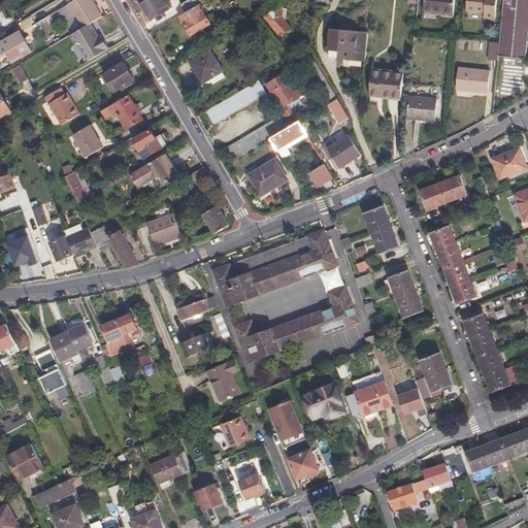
[(77,17),(84,27),(91,23),(99,18),(103,15),(93,0),(73,0),(69,3),(70,4),(76,15),(77,17)]
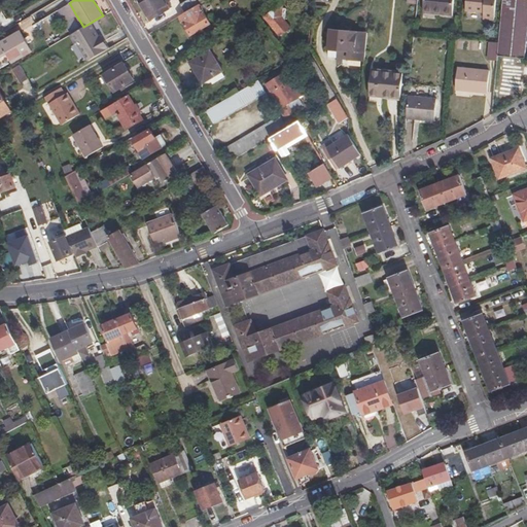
[(139,0),(150,20),(168,9),(165,3),(171,0),(170,0),(139,0)]
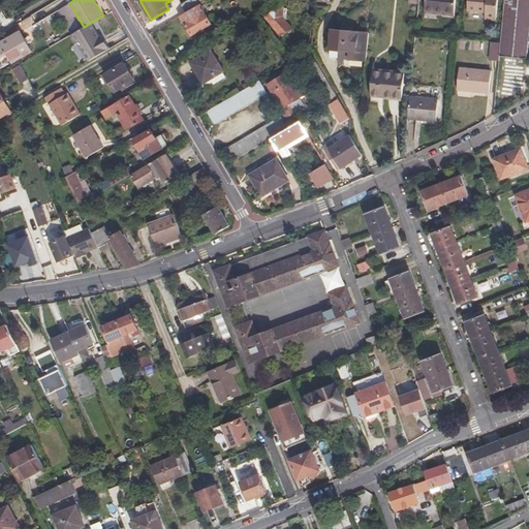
[(187,10),(198,3),(195,0),(186,0),(182,2),(187,10)]
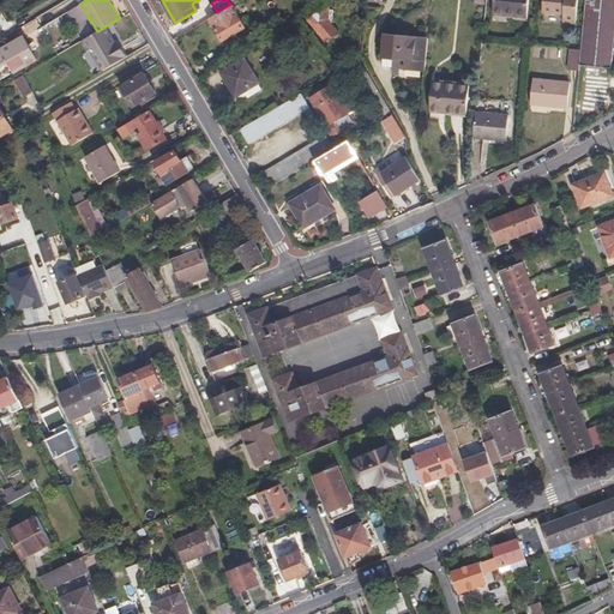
[(528,0),(494,0),(493,11),(516,12),(515,16),(527,18),(528,0)]
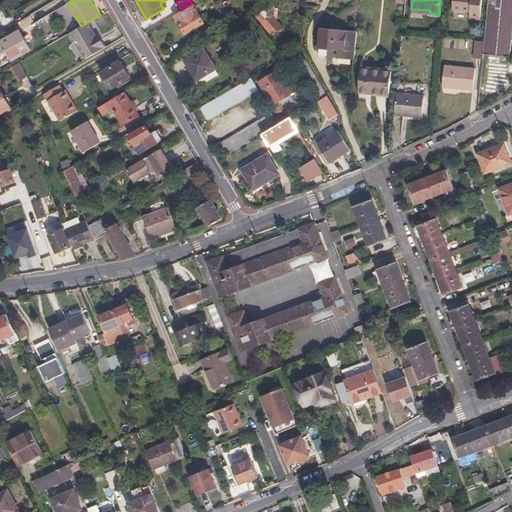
[(469,18),(480,19),(481,0),(453,0),(453,10),(469,12),(469,18)]
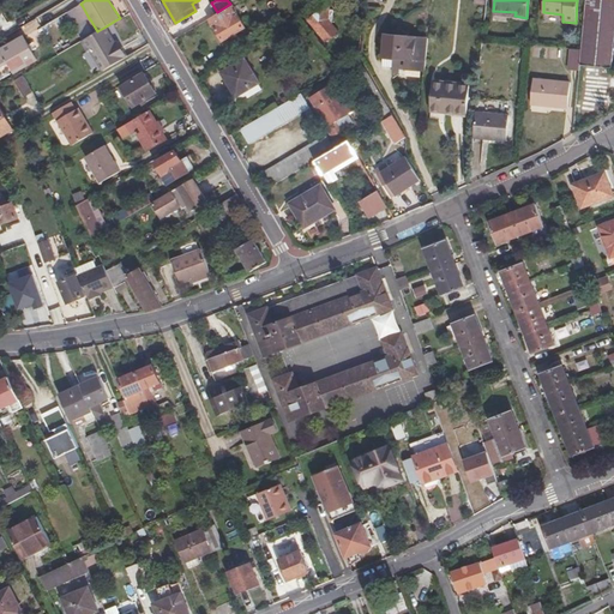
[(613,25),(613,0),(585,0),(581,48),(578,64),(611,67),(613,25)]
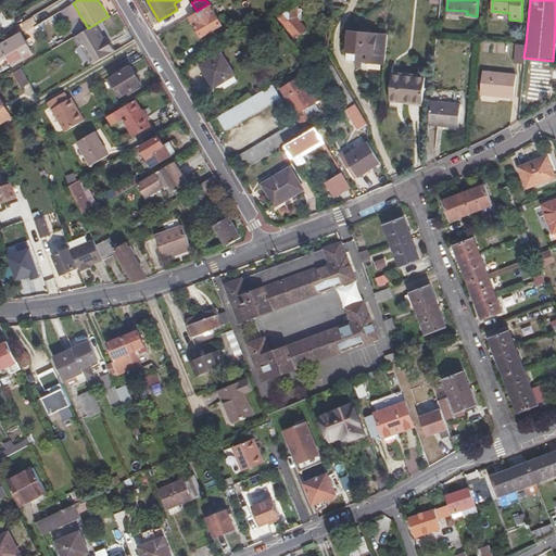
[(220,23),(209,3),(197,11),(189,15),(200,35),(220,23)]
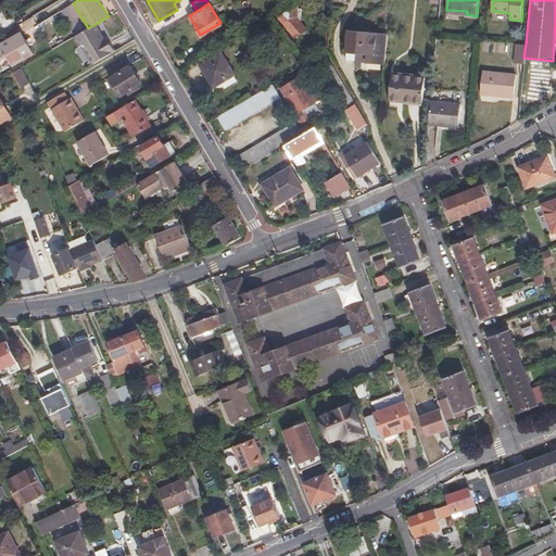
[(74,4),(61,12),(68,24),(81,17),(80,16),(74,4)]
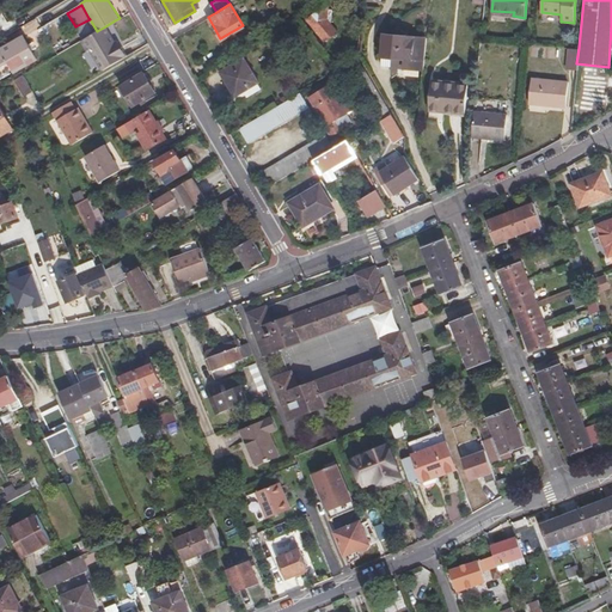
[(325,18),(318,10),(305,19),(324,41),(336,31),(325,18)]
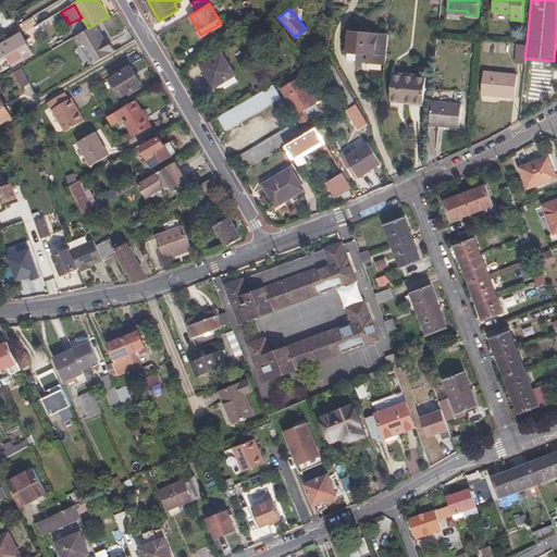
[(88,28),(79,34),(85,42),(87,41),(98,60),(114,50),(111,42),(108,45),(104,38),(96,24),(88,28)]
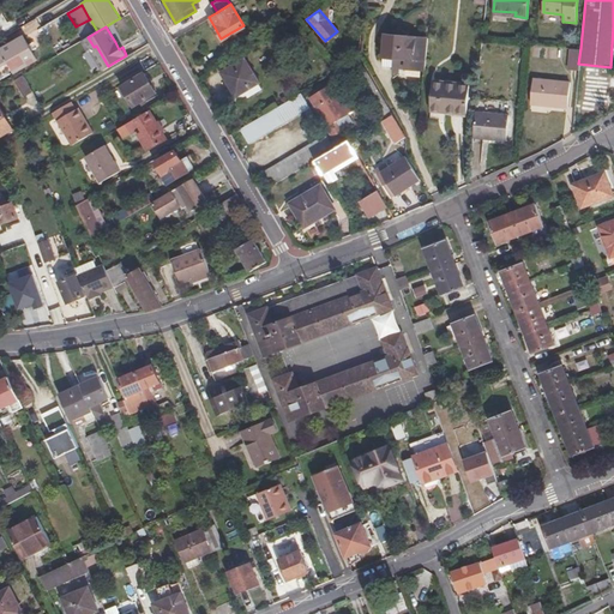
[(425,70),(428,38),(385,32),(381,65),(391,66),(391,71),(399,72),(399,67),(425,70)]
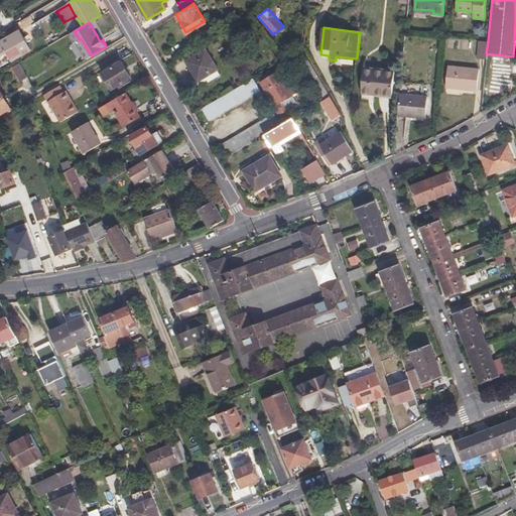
[(1,40),(7,51),(11,59),(29,49),(19,30),(1,40)]
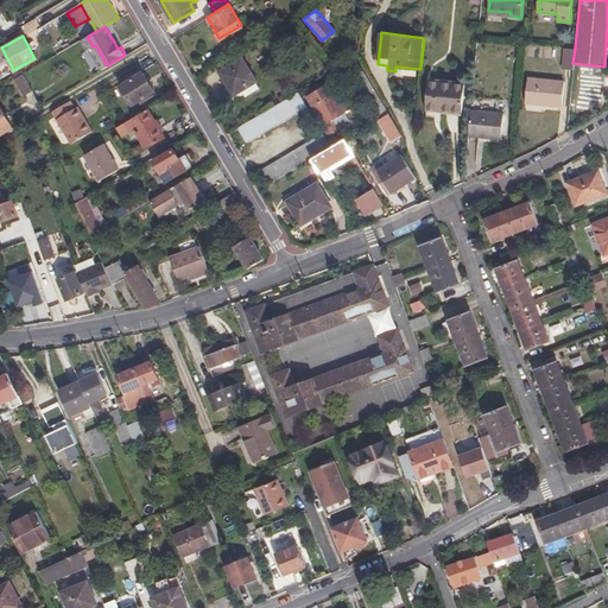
[(575,48),(564,48),(563,68),(572,68),(572,63),(575,48)]
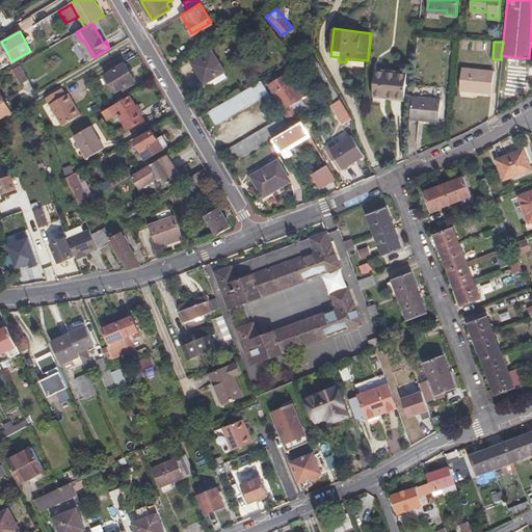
[(213,82),(225,75),(210,50),(190,61),(203,82),(210,78),(213,82)]
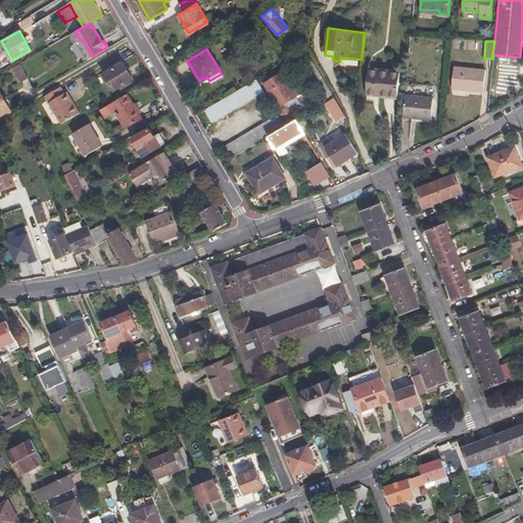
[(115,64),(103,72),(114,90),(133,79),(123,61),(116,65),(115,64)]
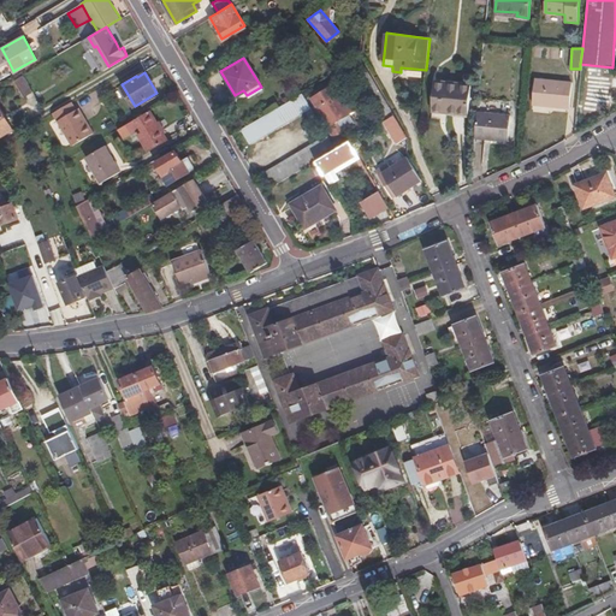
[(31,92),(22,76),(13,81),(23,98),(31,92)]
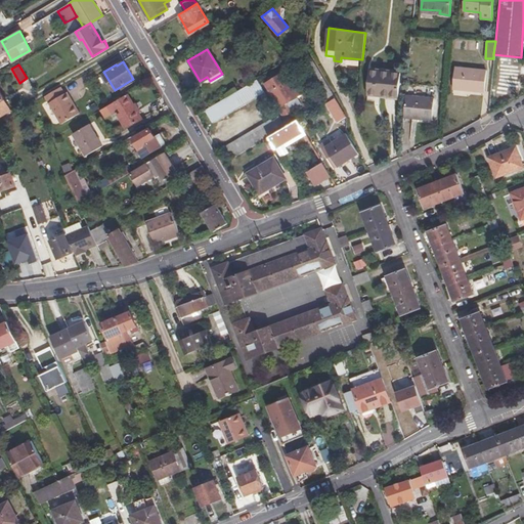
[(485,71),(454,68),(452,89),(484,92),(485,71)]
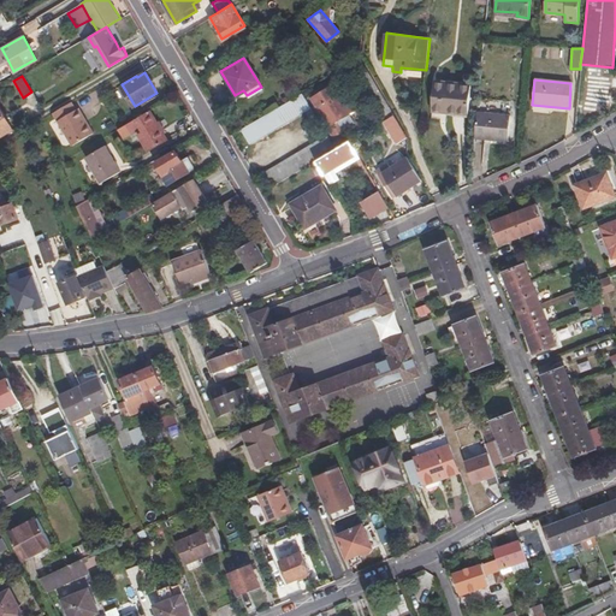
[(436,82),(432,113),(467,117),(471,86),(436,82)]
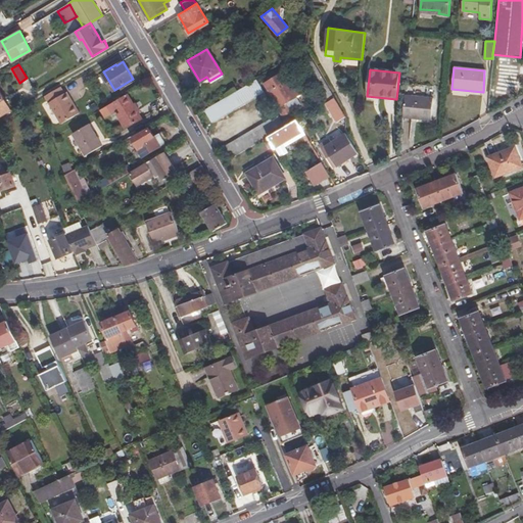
[(296,96),(290,85),(284,75),(273,81),(276,86),(274,87),(273,85),(267,88),(282,114),(290,109),(289,108),(299,102),(296,96)]
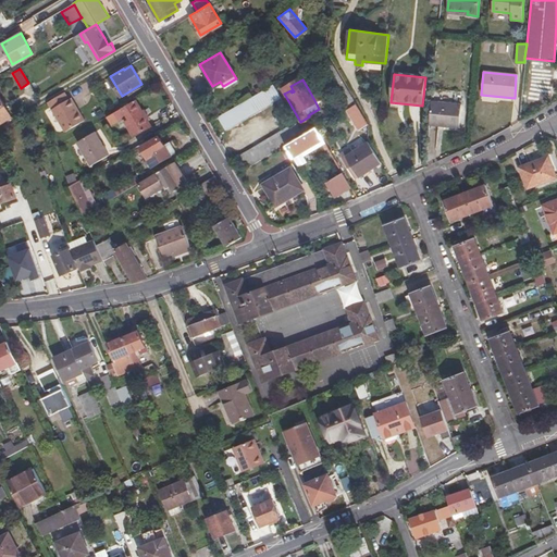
[(273,83),(218,116),(224,128),(273,100),(273,99),(281,95),(273,83)]
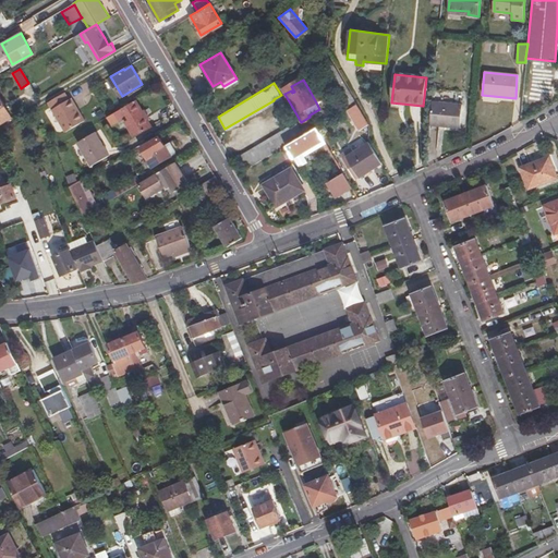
[(310,91),(316,102),(322,99),(315,87),(310,91)]
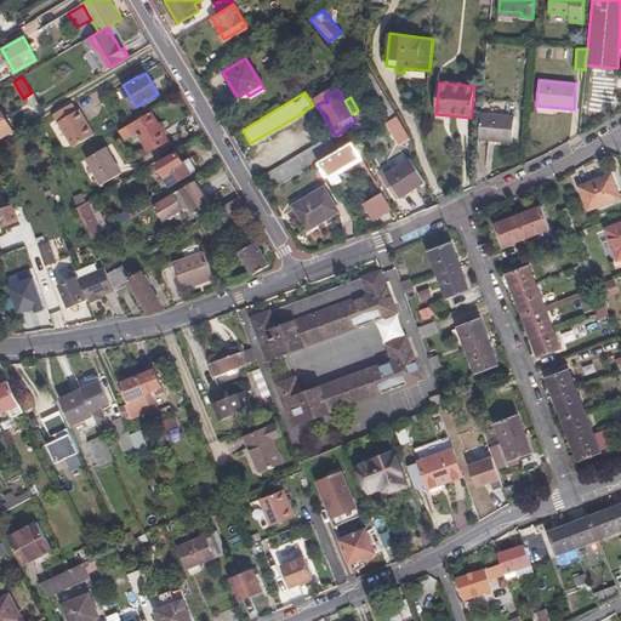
[(72,102),(52,113),(73,146),(93,134),(79,108),(77,110),(72,102)]
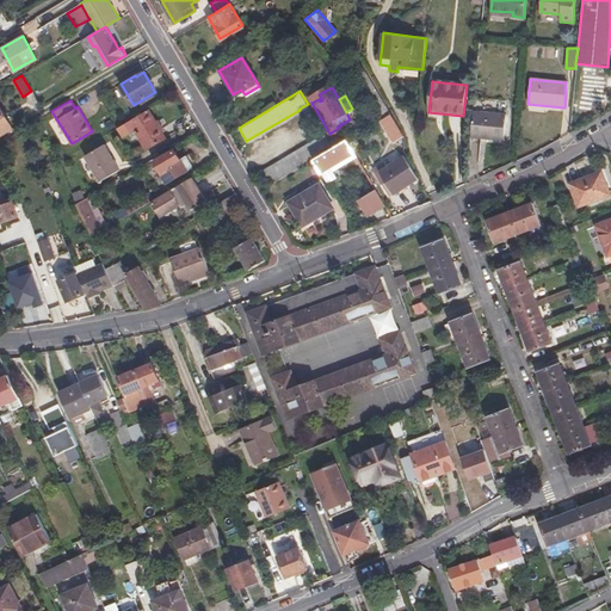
[(0,133),(12,127),(0,105),(0,133)]
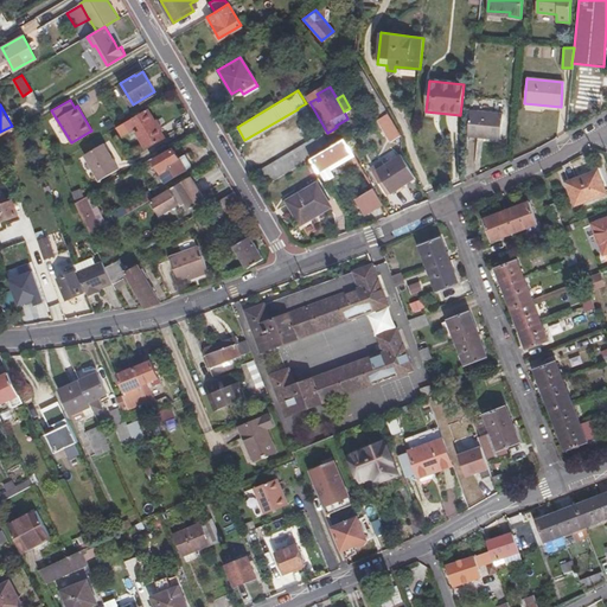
[(148,108),(121,123),(126,132),(139,125),(142,131),(136,133),(146,148),(165,138),(148,108)]
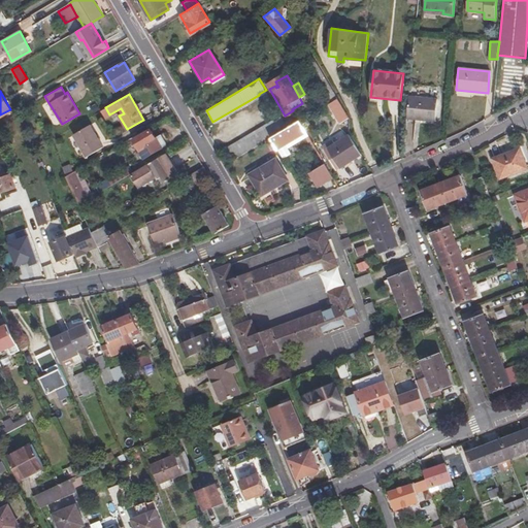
[(430,99),(407,96),(405,118),(434,121),(437,99),(430,99)]
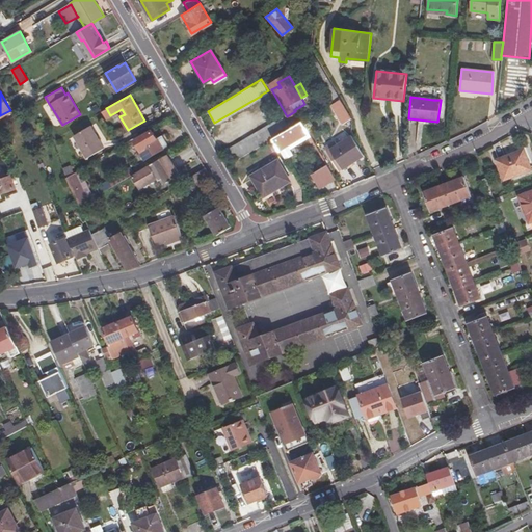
[(351,117),(339,98),(333,102),(344,122),(351,117)]
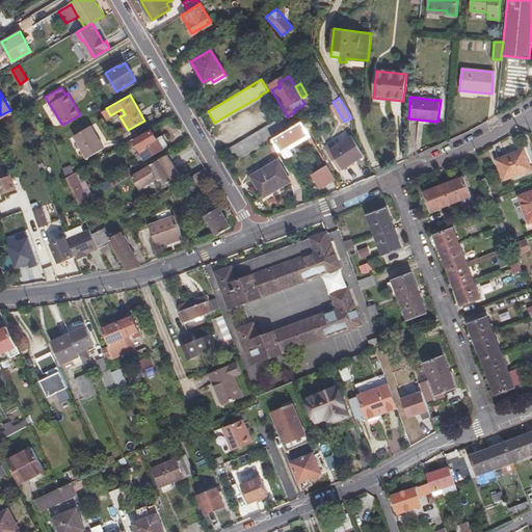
[(207,110),(201,114),(208,127),(214,123),(208,111),(207,110)]
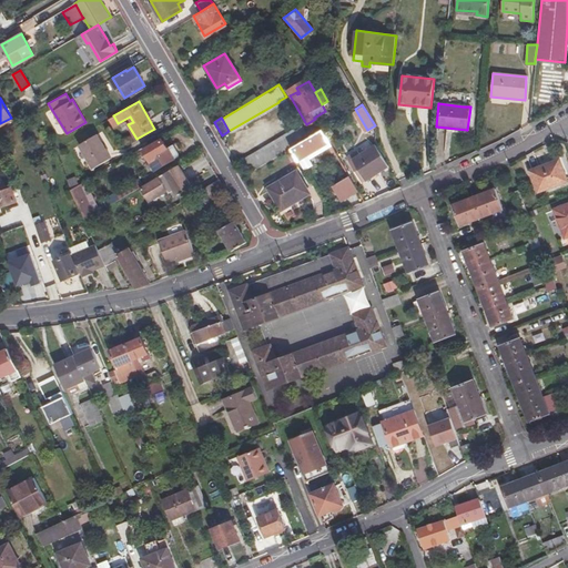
[(244,156),(252,171),(290,148),(315,132),(312,127),(303,131),(300,125),(295,129),(294,127),(244,156)]
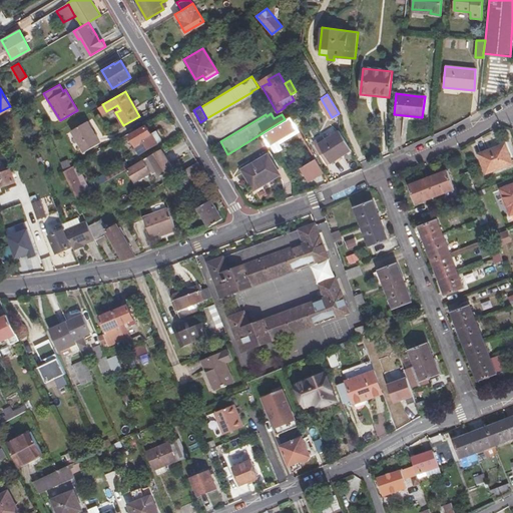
[(262,133),(269,144),(298,128),(291,116),(285,119),(262,133)]
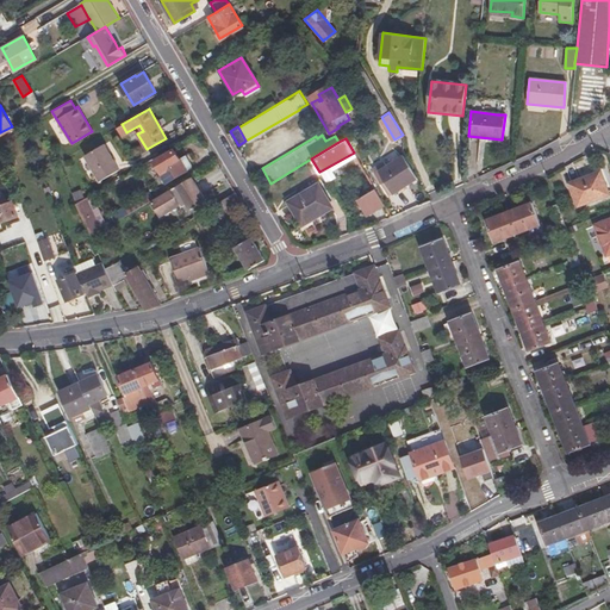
[(104,143),(85,155),(100,180),(119,169),(104,143)]
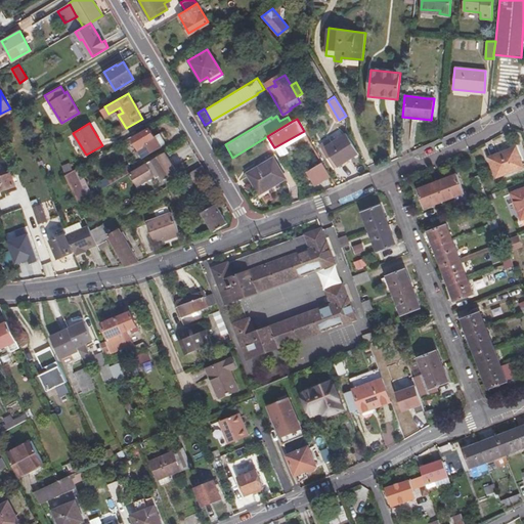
[(149,128),(132,138),(142,157),(160,145),(164,140),(158,132),(154,135),(149,128)]
